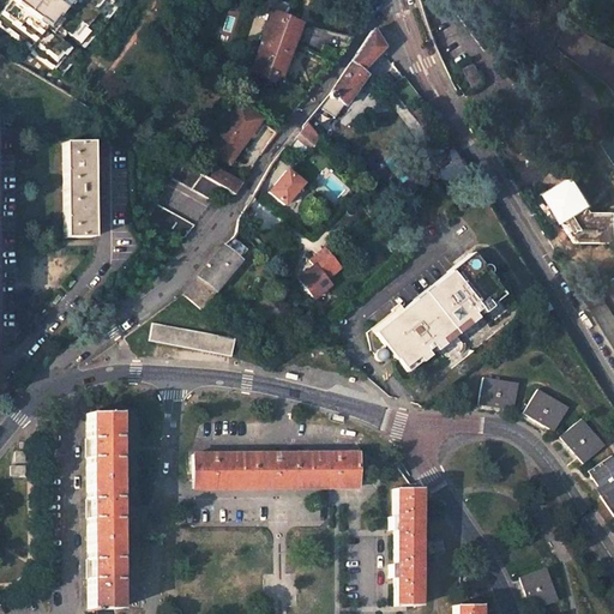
[(110,2),(112,0),(7,0),(0,10),(0,25),(58,72),(68,59),(73,64),(79,55),(64,43),(68,36),(79,44),(91,32),(95,36),(107,22),(102,18),(113,4),(110,2)]
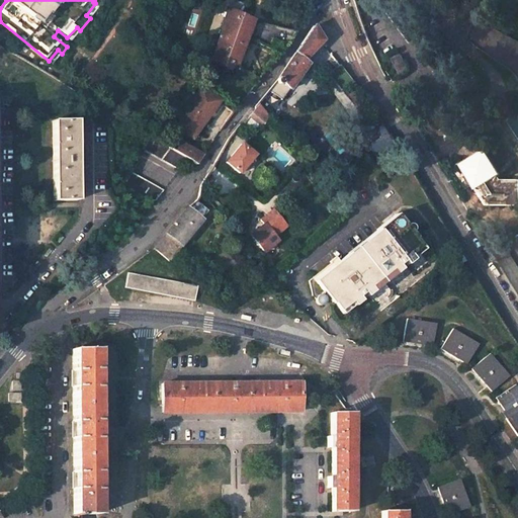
[(235,67),(245,38),(251,20),(228,9),(209,62),(229,72),(232,66),(235,67)]
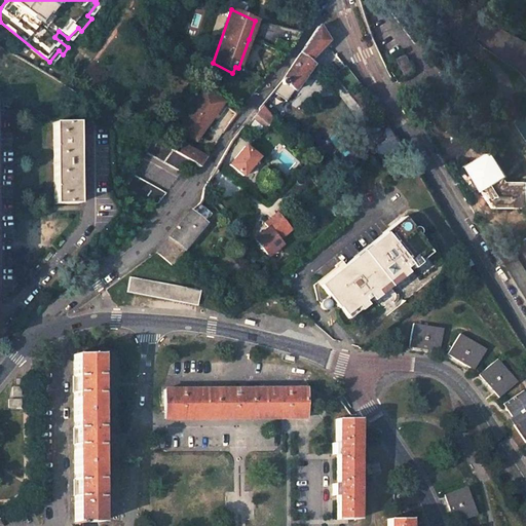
[(253,41),(259,22),(255,21),(249,39),(253,41)]
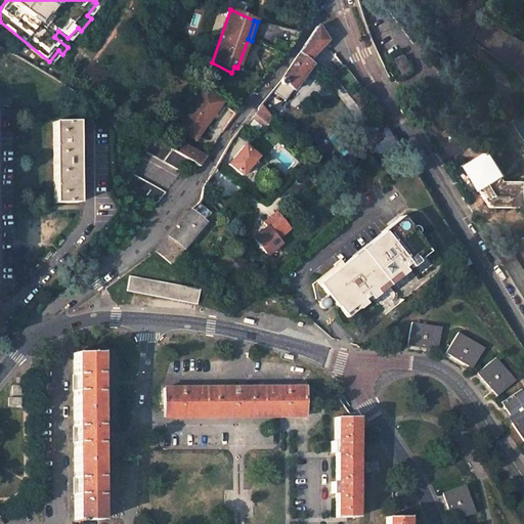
[(258,22),(252,41),(282,54),(299,33),(258,22)]
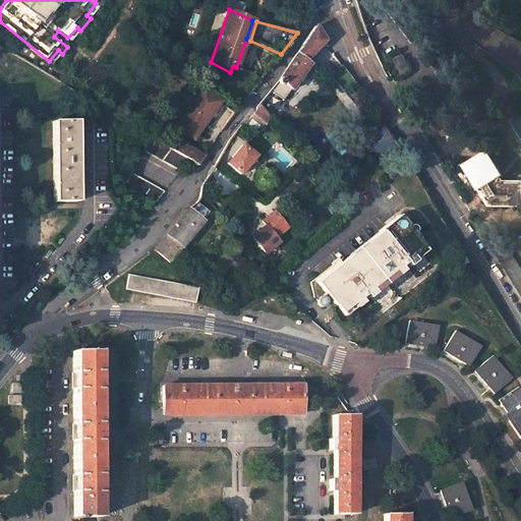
[(283,82),(293,90),(310,63),(308,62),(305,60),(326,40),(316,25),(315,24),(276,82),(281,85),(283,82)]
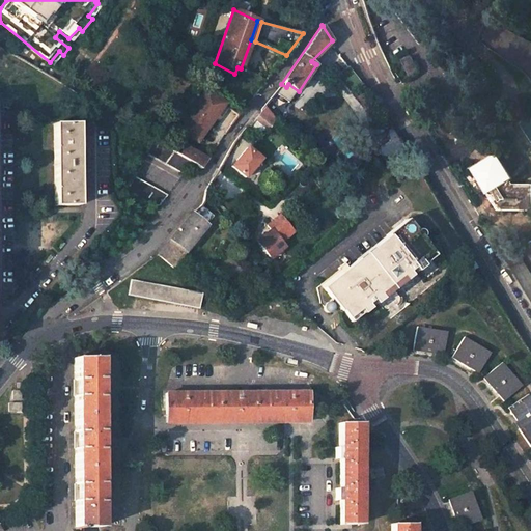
[(334,44),(332,40),(311,61),(314,63),(334,44)]
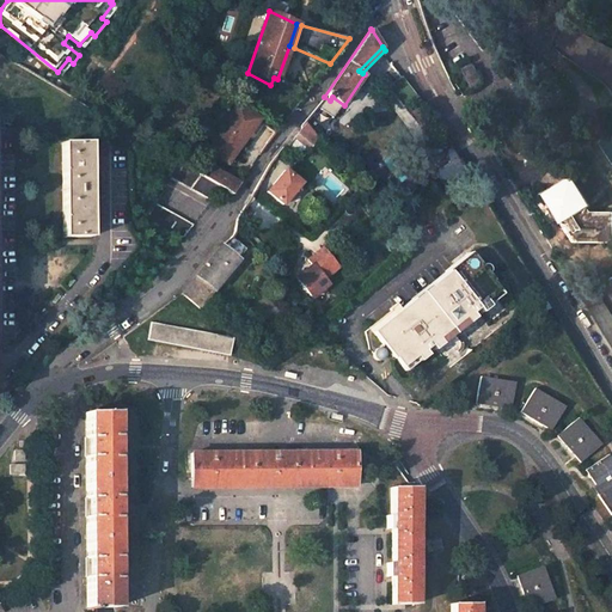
[(598,79),(610,79),(610,47),(599,47),(599,60),(598,60),(598,79)]
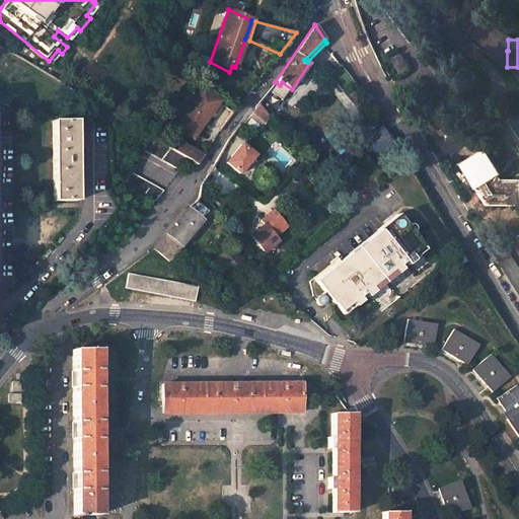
[(394,58),(396,64),(401,73),(411,69),(402,54),(394,58)]
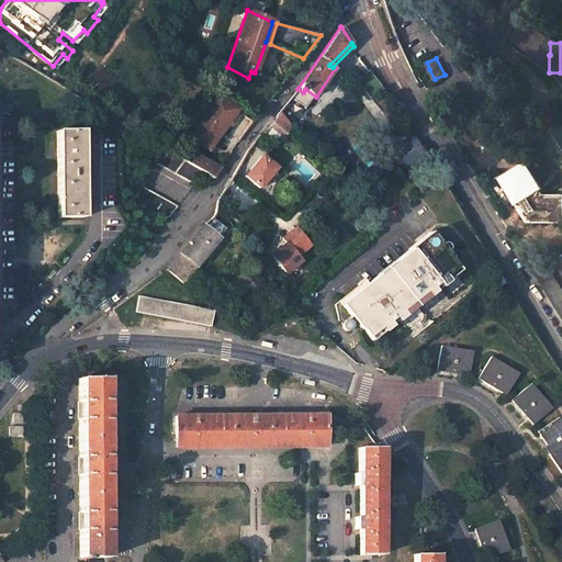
[(211,152),(243,109),(222,92),(190,135),(211,152)]
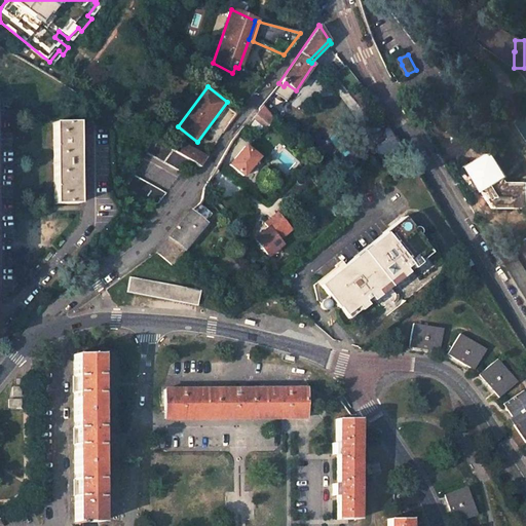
[(254,116),(263,125),(269,119),(259,108),(254,116)]
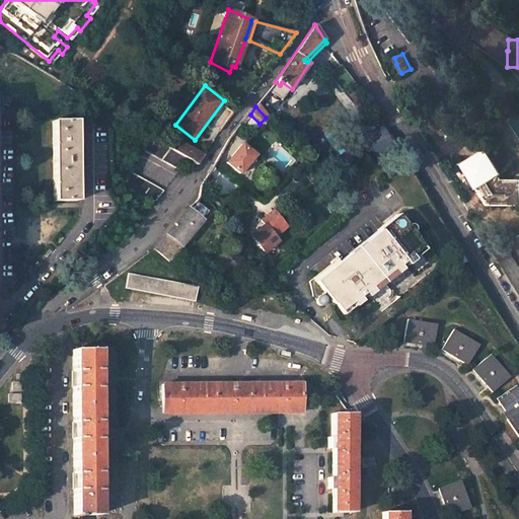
[(53,121),(53,132),(54,202),(77,201),(77,189),(76,136),(76,121),(53,121)]
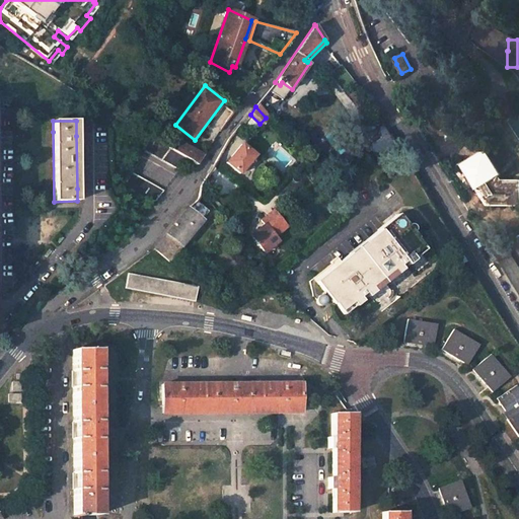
[(151,136),(144,149),(178,171),(188,159),(175,151),(162,143),(151,136)]
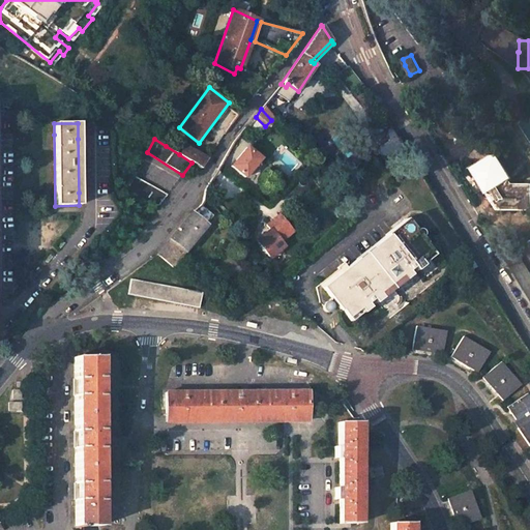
[(179,154),(192,163),(201,168),(207,159),(185,146),(179,154)]
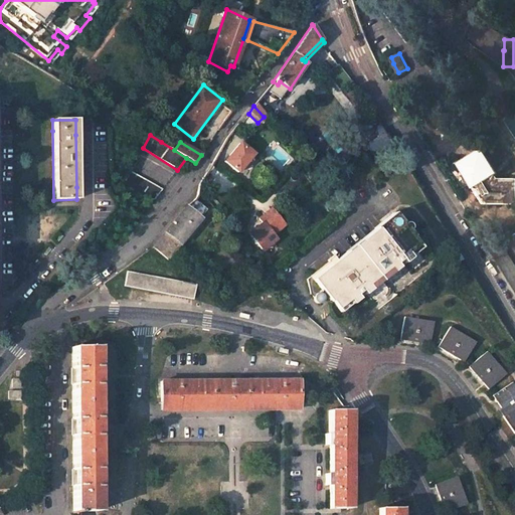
[(225,160),(238,171),(252,155),(239,143),(225,160)]
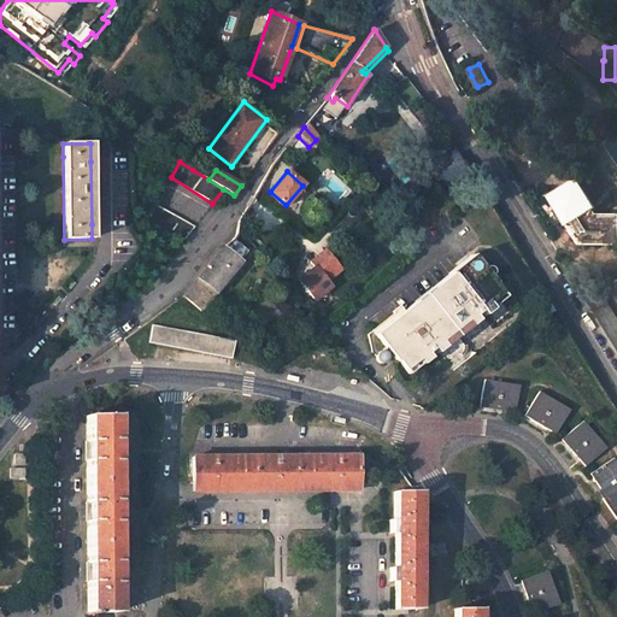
[(574,184),(553,197),(581,245),(616,244),(616,218),(594,218),(574,184)]
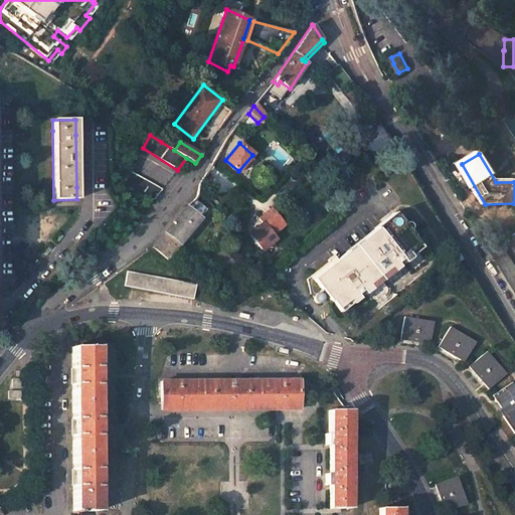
[(132,171),(125,185),(153,202),(162,189),(132,171)]
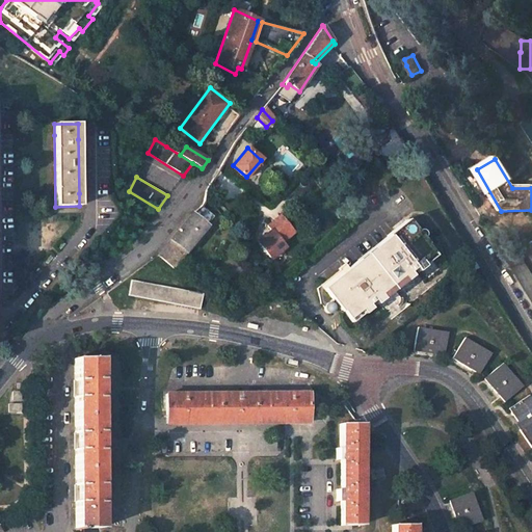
[(207,225),(206,224),(213,216),(201,207),(191,213),(158,255),(174,267),(207,225)]
